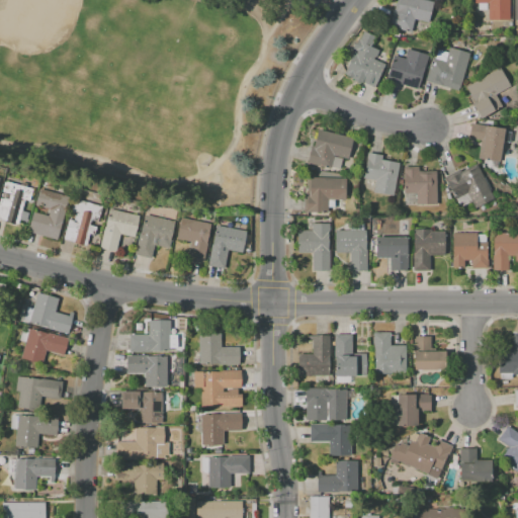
[(426,0),(434,2),(428,23),(414,19),(411,32),(386,26),(392,9),(394,10),(396,0),(426,0)]
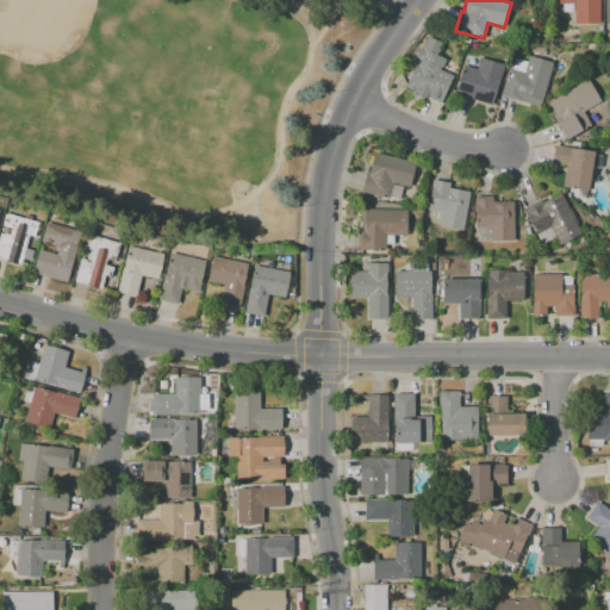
[(601,0),(601,24),(574,24),(574,4),(572,4),(572,12),(562,12),(562,4),(558,4),(558,0),(601,0)]
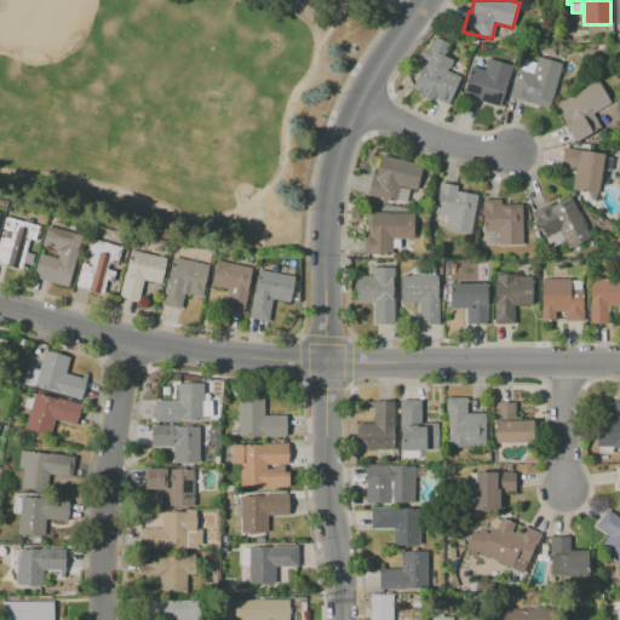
[(412,89),(425,59),(422,58),(428,46),(430,47),(434,38),(451,45),(446,56),(453,59),(453,62),(464,68),(448,104),(412,89)]
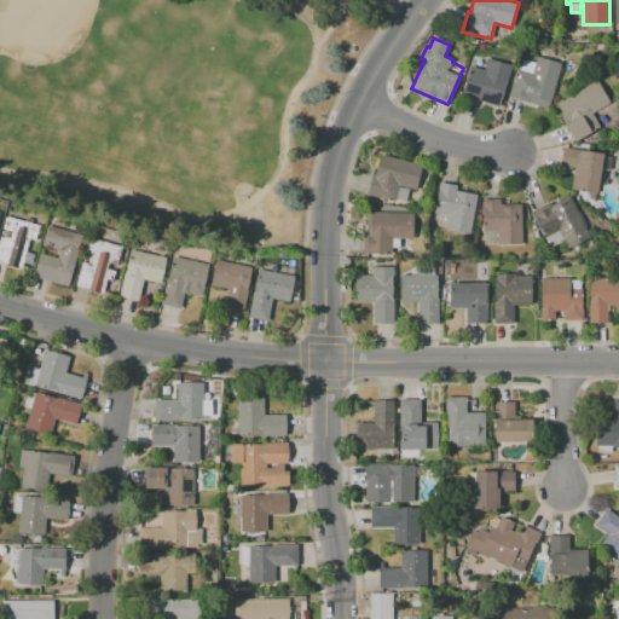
[(561,63),(547,108),(509,96),(518,68),(520,69),(522,59),(534,63),(537,56),(561,63)]
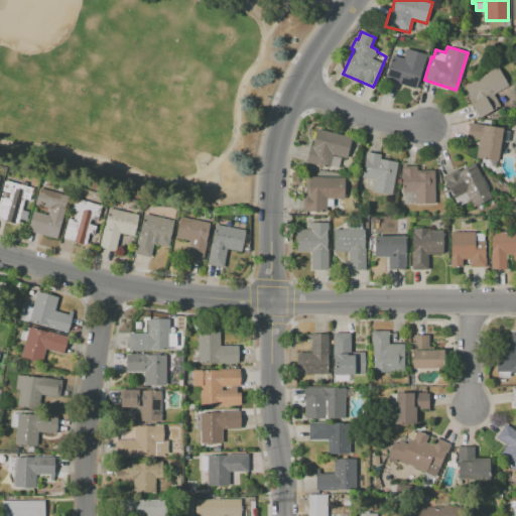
[(426,54),(416,89),(384,79),(391,55),(403,58),(404,56),(402,56),(405,47),(426,54)]
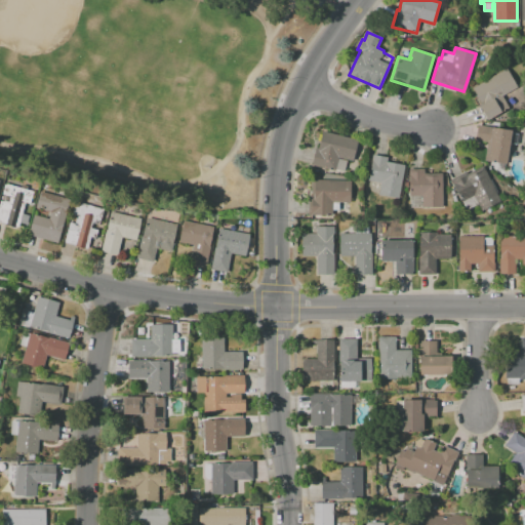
[(472,88),(507,68),(517,86),(501,95),(509,108),(487,120),(479,106),(481,105),(472,88)]
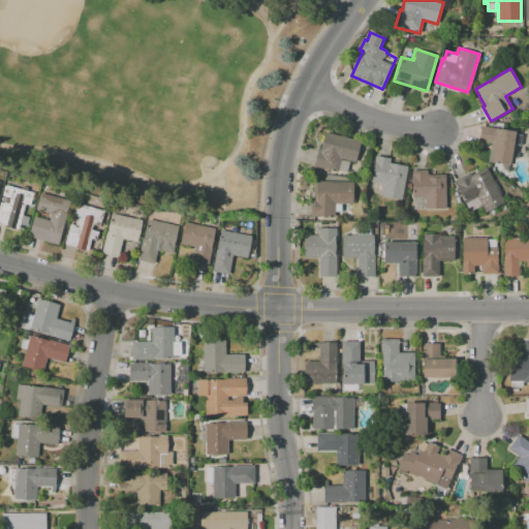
[(510,165),(488,162),(491,143),(480,142),(484,126),(516,130),(510,165)]
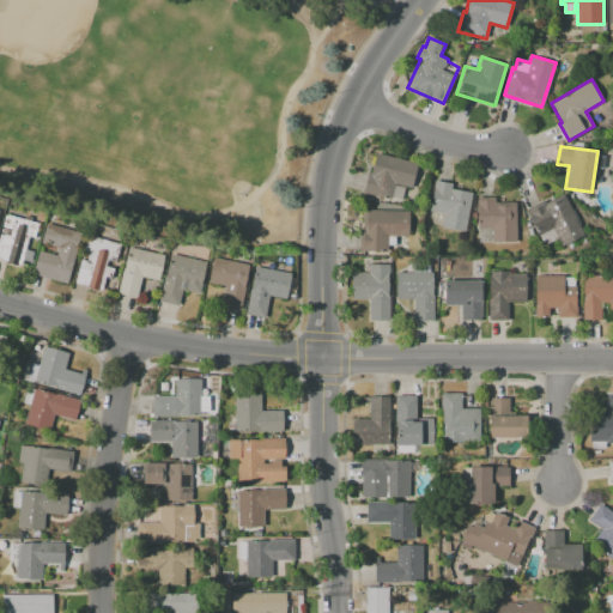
[(376,153),(418,163),(412,188),(395,184),(394,184),(405,188),(401,200),(392,198),(390,200),(364,194),(369,173),(371,173),(376,153)]
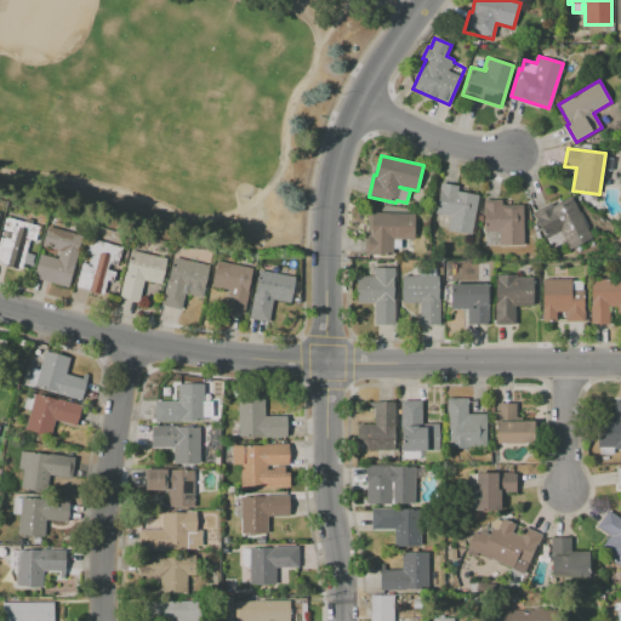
[(471,235),(432,228),(440,183),(459,187),(459,192),(478,195),(471,235)]
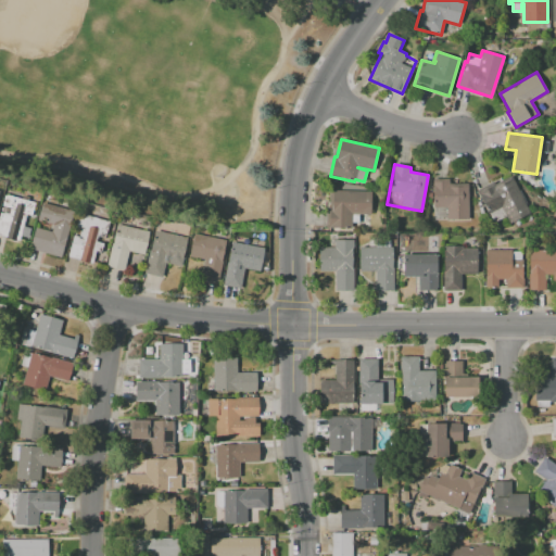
[(530,213),(509,223),(506,216),(493,223),(477,190),(494,181),(495,184),(512,176),(530,213)]
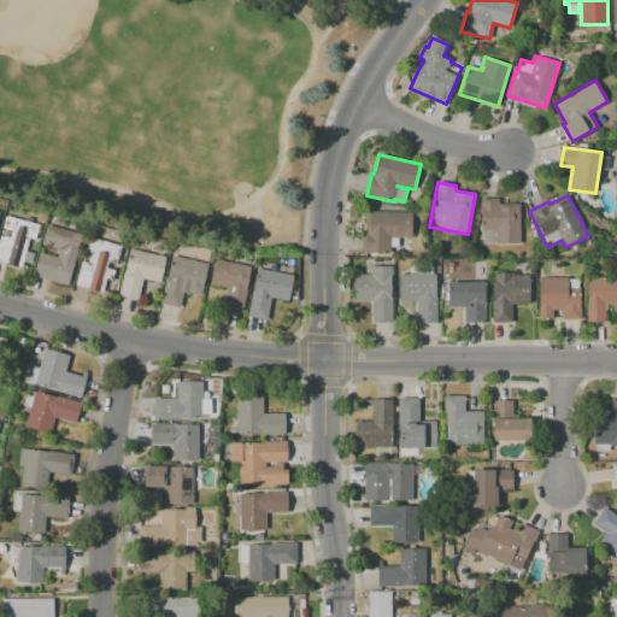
[(480,198),(498,198),(498,204),(519,204),(521,245),(495,245),(495,230),(481,230),(480,198)]
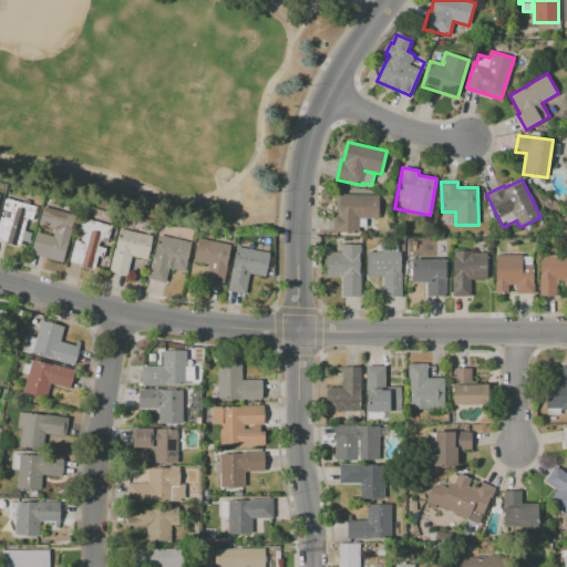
[(336,194),(379,196),(378,218),(359,218),(359,234),(331,233),(332,214),(336,214),(336,194)]
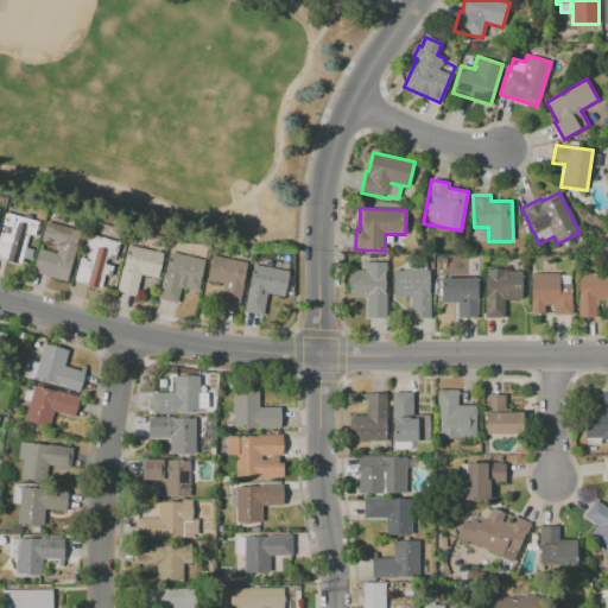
[(6,213),(37,221),(32,236),(29,235),(21,264),(0,258),(0,235),(1,232),(10,234),(11,228),(2,226),(6,213)]
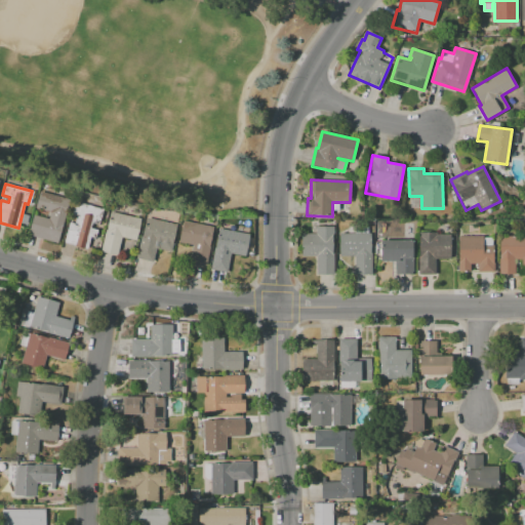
[(69,199),(57,243),(28,235),(33,214),(49,219),(51,212),(35,207),(40,191),(69,199)]
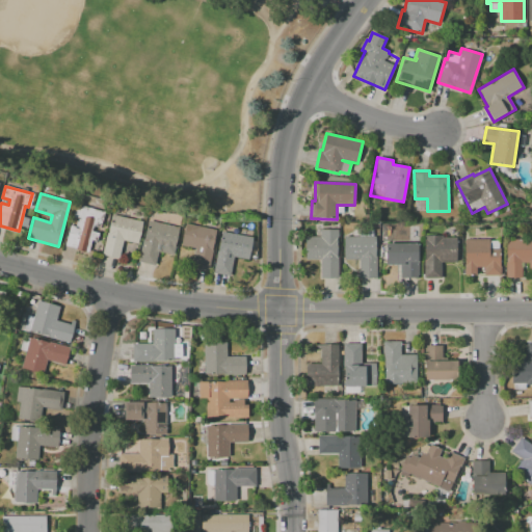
[(105,212),(101,225),(96,224),(89,250),(65,244),(75,208),(91,213),(92,209),(105,212)]
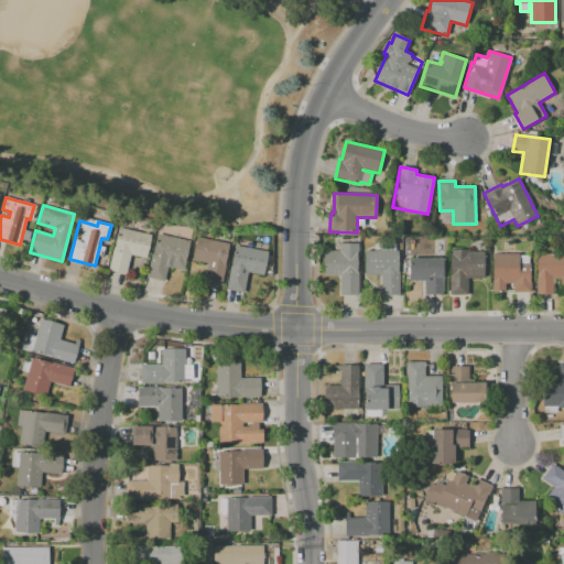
[(151,235),(147,259),(130,256),(126,274),(108,271),(117,228),(151,235)]
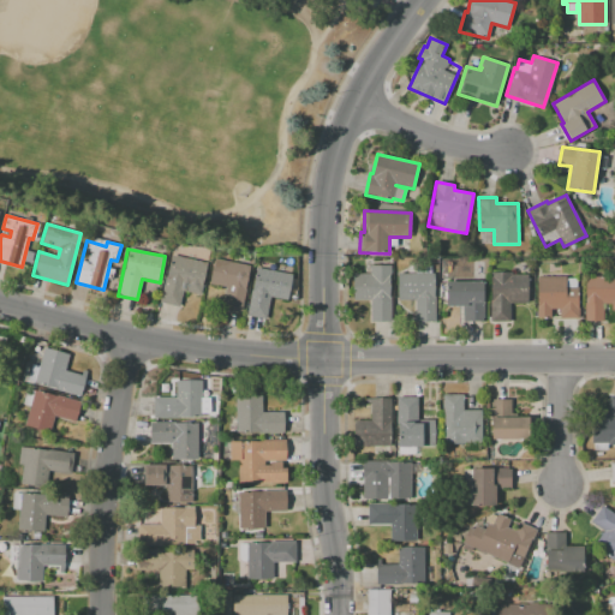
[(206,263),(199,293),(183,291),(180,306),(160,303),(168,256),(206,263)]
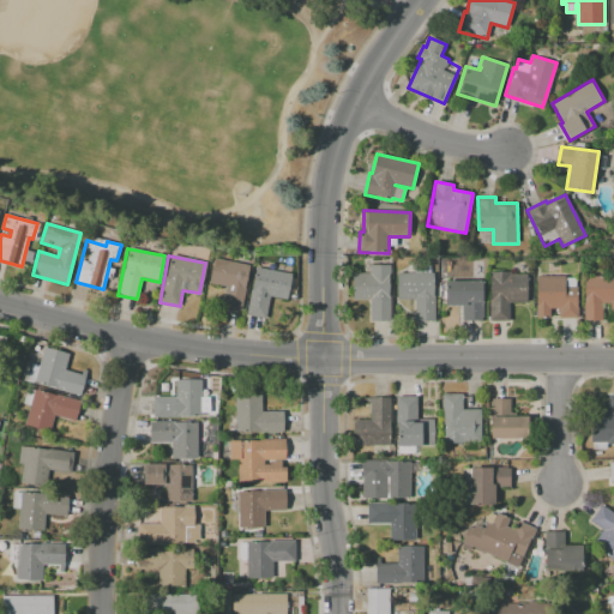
[(240,313),(221,309),(226,287),(209,283),(214,258),(250,265),(240,313)]
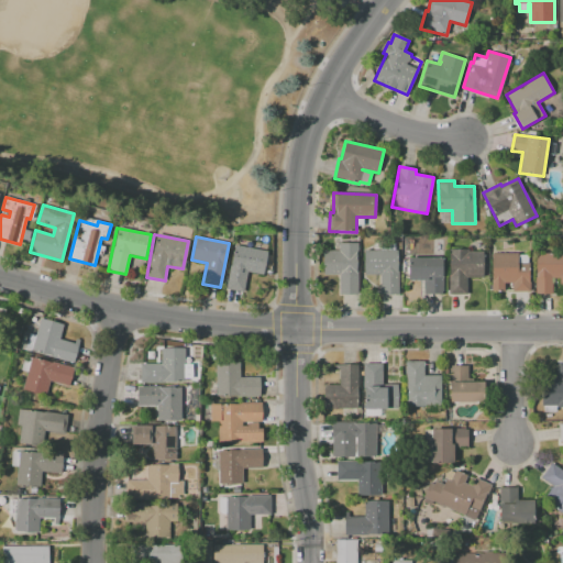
[(359,295),(339,295),(339,274),(323,274),(323,251),(339,251),(339,243),(359,243),(359,295)]
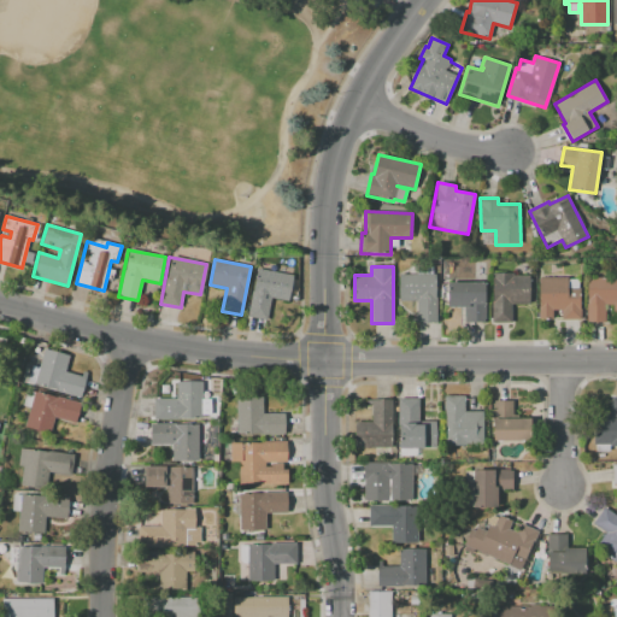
[(248,316),(257,269),(293,275),(288,301),(270,298),(266,319),(248,316)]
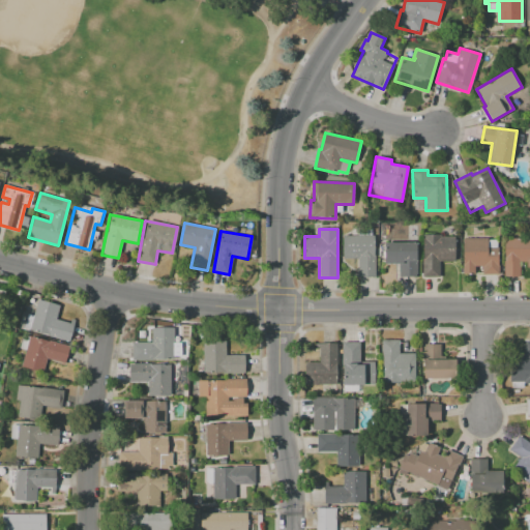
[(422,276),(422,235),(441,235),(441,237),(454,237),(454,261),(439,261),(439,276),(422,276)]
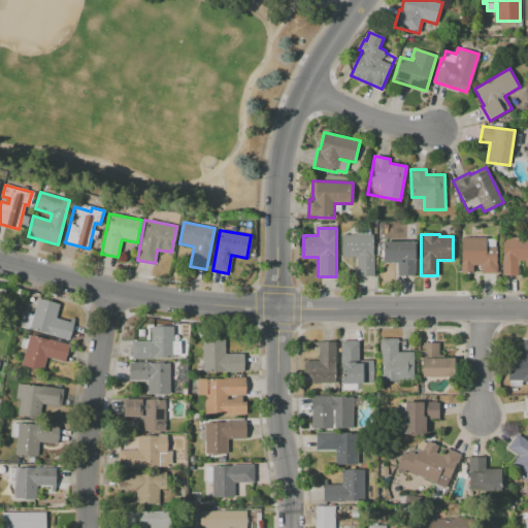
[(373,275),(357,275),(357,257),(341,257),(341,235),(373,235),(373,275)]
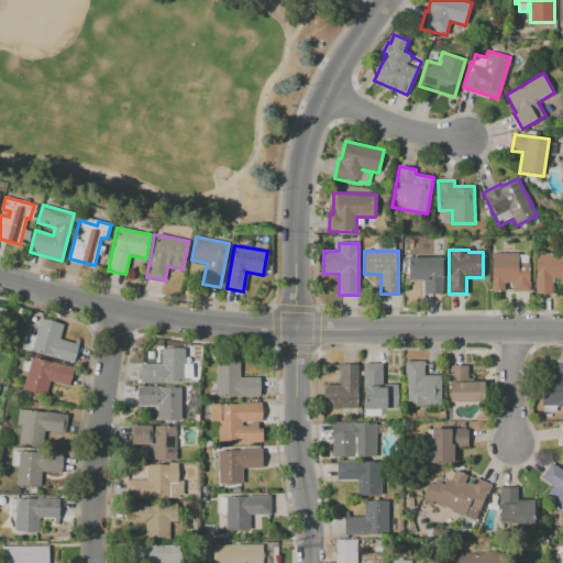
[(562,253),(562,286),(560,286),(560,278),(552,278),(552,294),(536,294),(536,253),(562,253)]
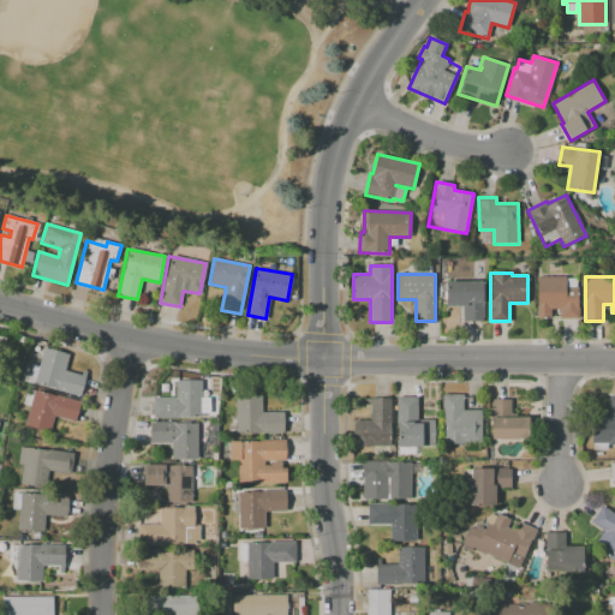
[(579,318),(556,318),(556,309),(550,309),(550,318),(537,318),(537,278),(566,278),(566,279),(577,279),(577,287),(579,287),(579,318)]
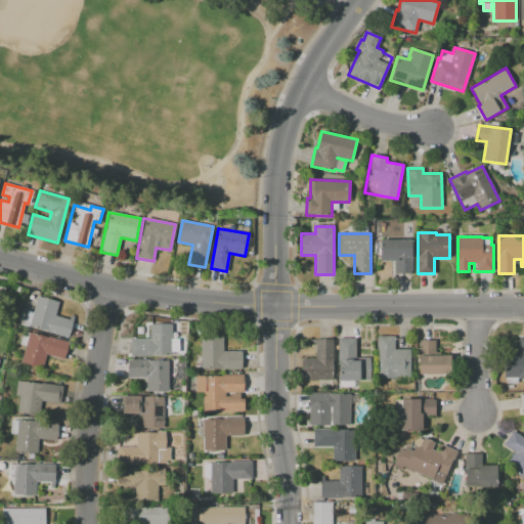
[(412,273),(394,273),(394,261),(380,261),(380,239),(412,239),(412,273)]
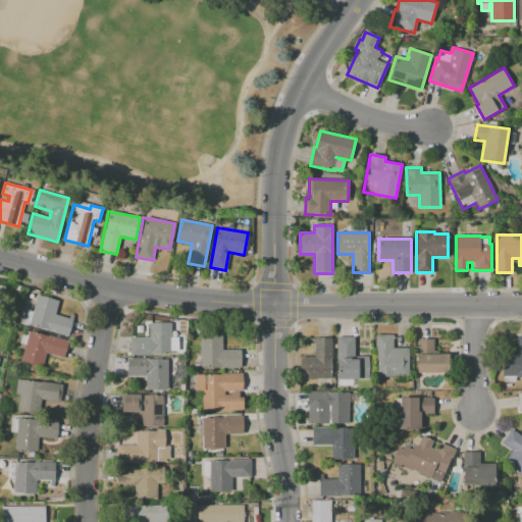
[(22,323),(27,309),(34,310),(38,296),(59,301),(55,315),(69,318),(70,314),(73,315),(68,335),(22,323)]
